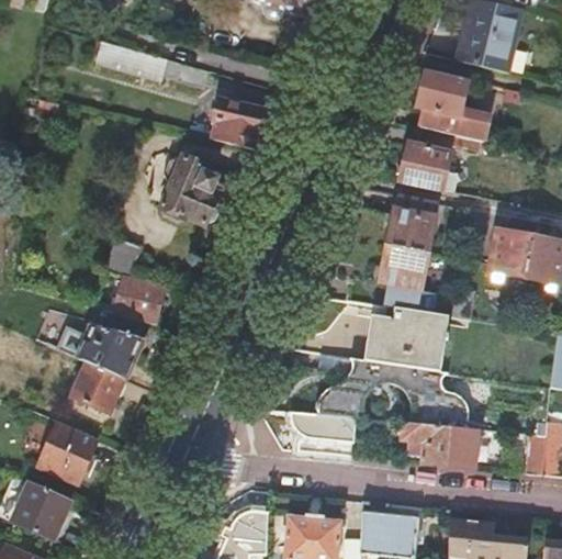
[(247,0),(265,4),(266,14),(266,15),(266,17),(267,18),(268,19),(269,20),(270,20),(271,21),(272,21),(273,21),(274,21),(276,20),(278,20),(279,19),(285,10),(303,15),(307,2),(322,7),(324,0),(325,0),(247,0)]
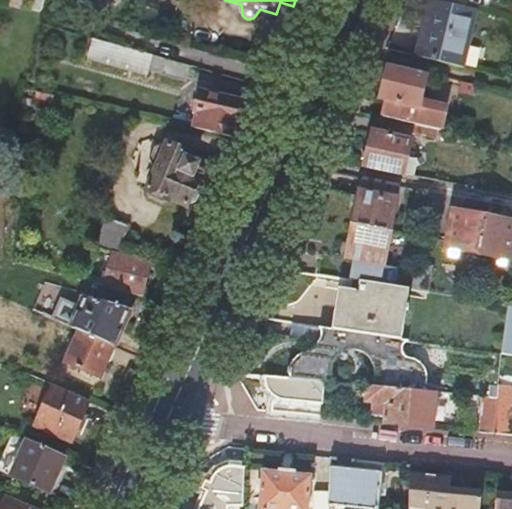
[(429,0),(418,54),(464,65),(477,7),(448,0),(429,0)]
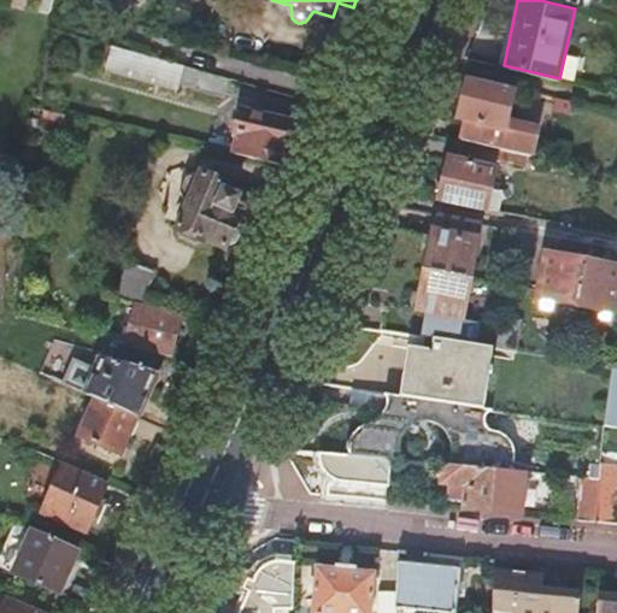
[(184,66),(113,47),(107,69),(178,88),(178,86),(184,66)]
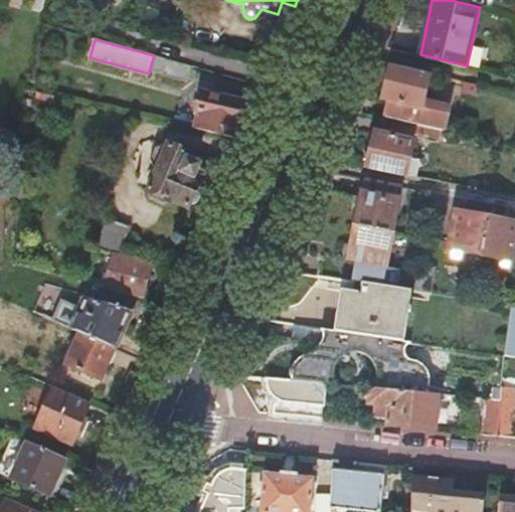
[(149,71),(160,74),(165,58),(154,55),(149,71)]
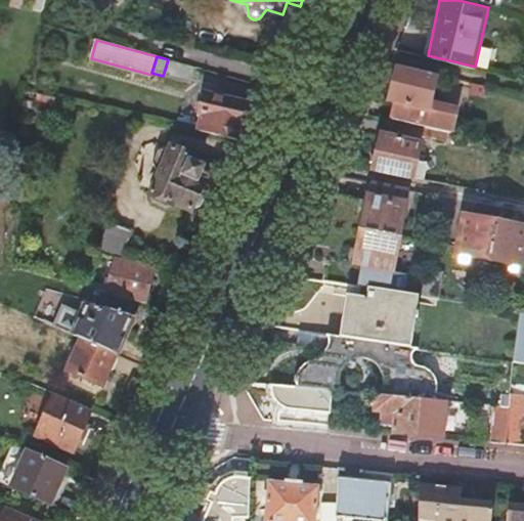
[(190,84),(195,68),(168,59),(163,76),(190,84)]
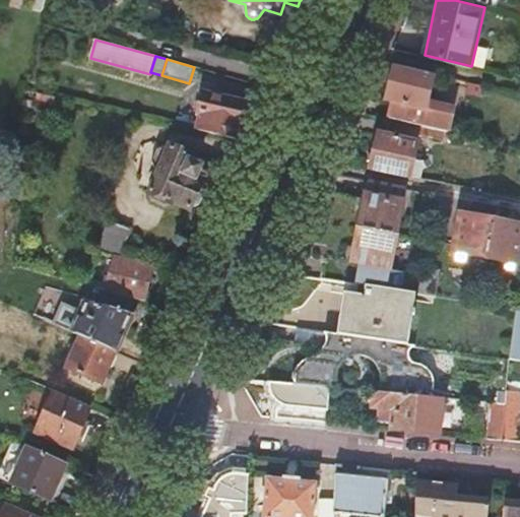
[(388,117),(449,130),(454,108),(428,102),(435,72),(396,63),(388,99),(393,100),(388,117)]
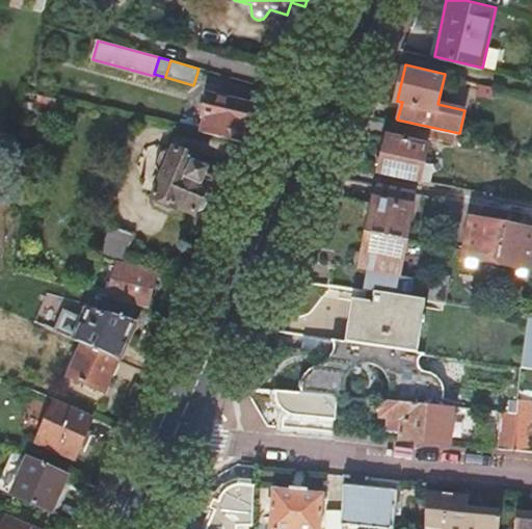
[(56,99),(33,94),(31,104),(53,108),(56,99)]
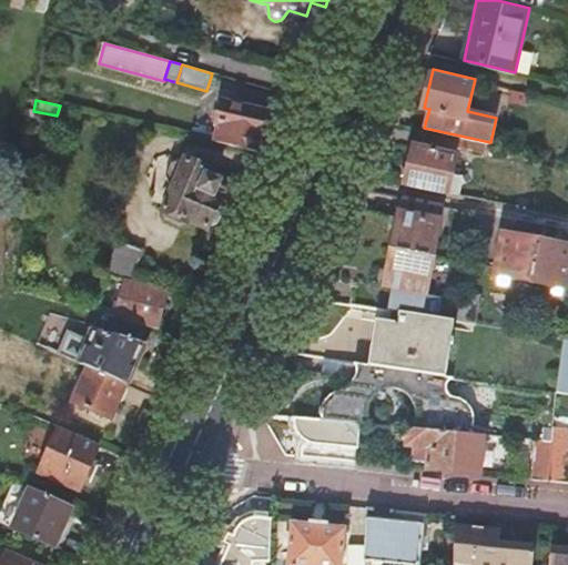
[(215,142),(262,153),(265,135),(269,135),(273,114),(222,102),(216,124),(220,124),(215,142)]
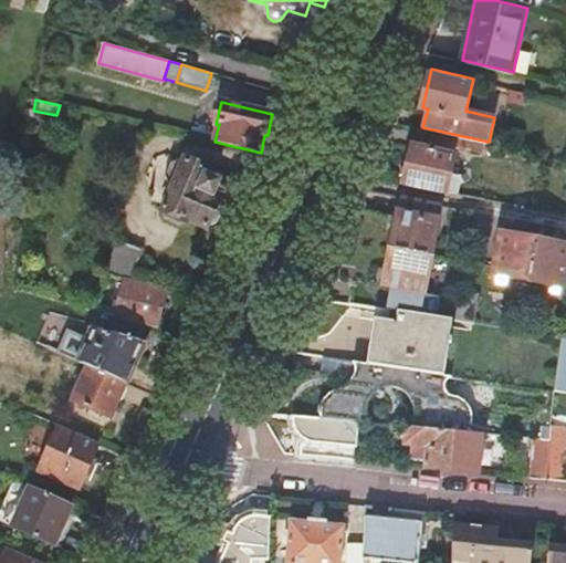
[(417,126),(404,181),(458,193),(460,183),(459,171),(449,169),(456,144),(480,149),(481,147),(489,148),(490,143),(489,142),(422,127),(417,126)]
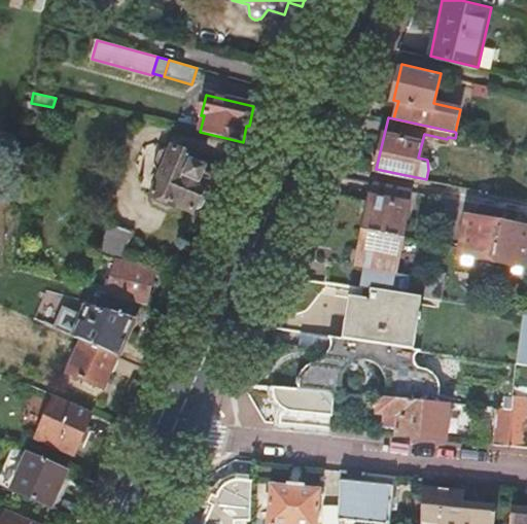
[(192,211),(201,191),(205,181),(215,185),(222,168),(204,161),(202,167),(194,164),(197,156),(172,146),(152,194),(154,195),(153,198),(154,201),(169,207),(173,206),(174,203),(192,211)]
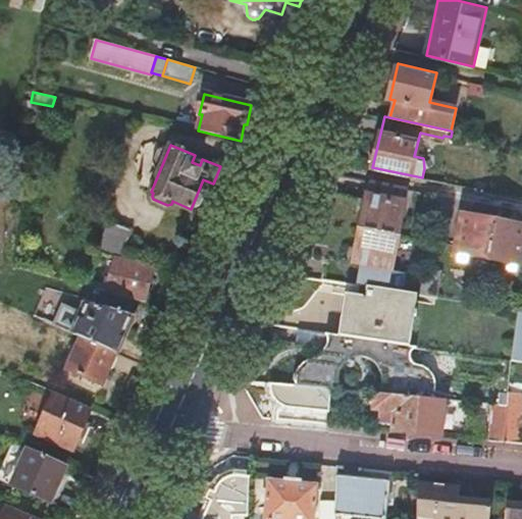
[(203,179),(199,190),(209,194),(213,184),(203,179)]
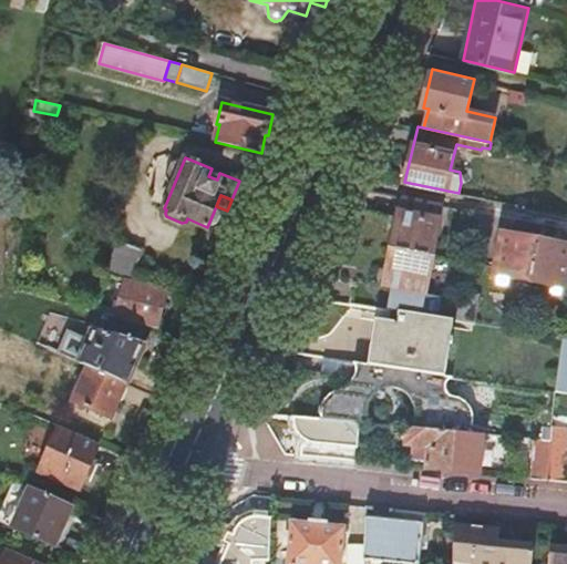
[(390,245),(433,254),(440,217),(443,204),(421,200),(401,195),(398,209),(397,209),(390,245)]
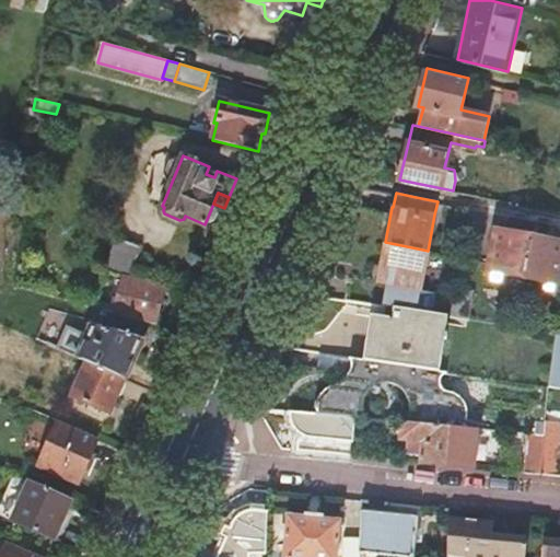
[(486,268),(523,276),(531,233),(494,225),(486,268)]
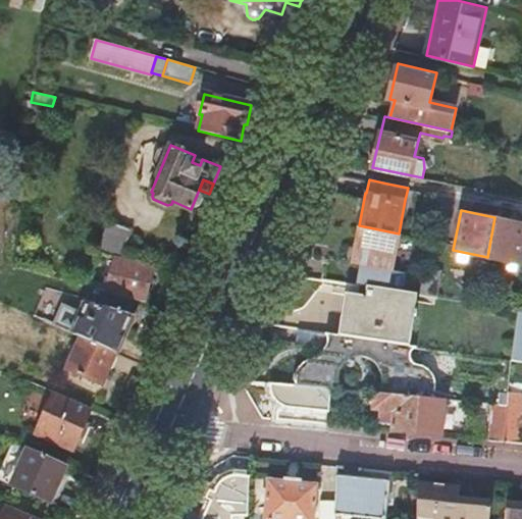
[(115,249),(126,223),(112,216),(101,243),(115,249)]
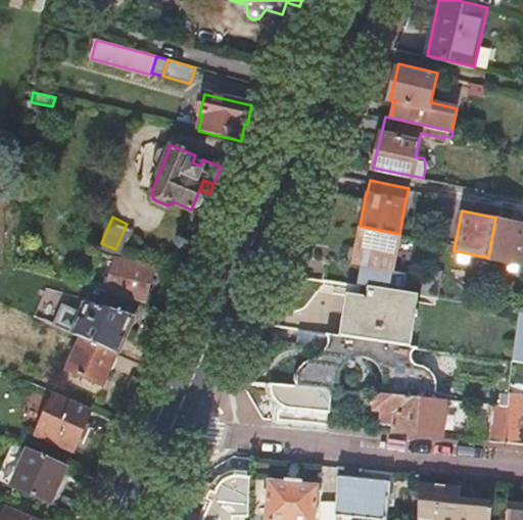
[(522,223),(495,218),(488,257),(522,265),(519,287),(522,288),(522,223)]
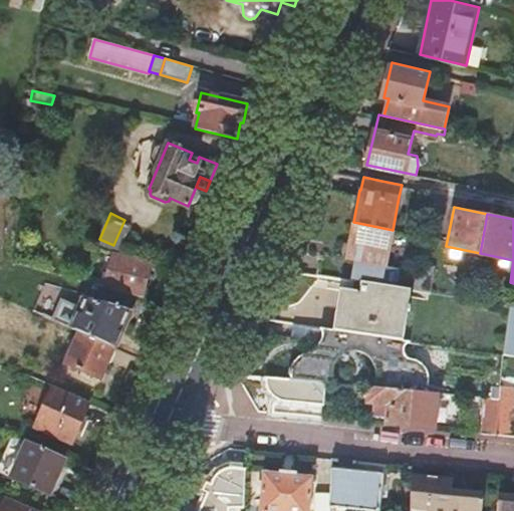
[(359,279),(382,282),(393,230),(353,222),(346,257),(363,260),(359,279)]
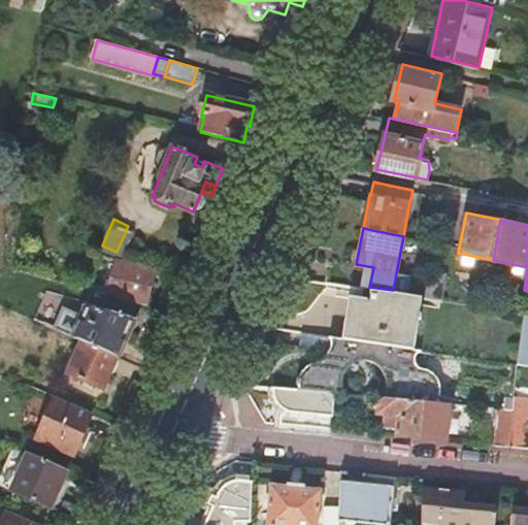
[(156,283),(159,270),(117,259),(109,287),(108,294),(150,304),(154,291),(156,283)]
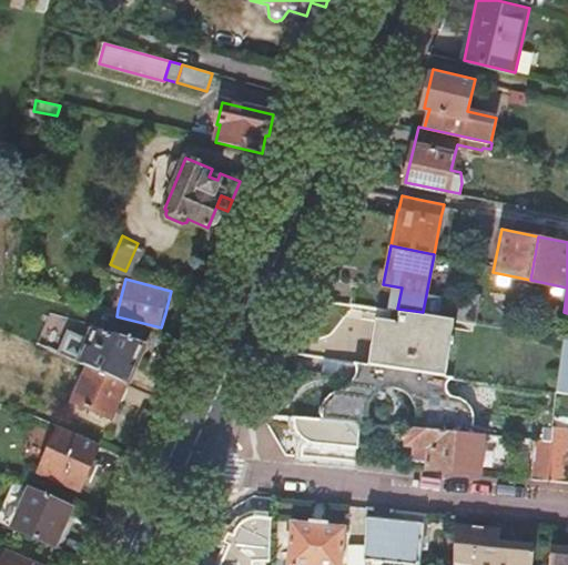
[(460,289),(455,318),(474,320),(479,292),(460,289)]
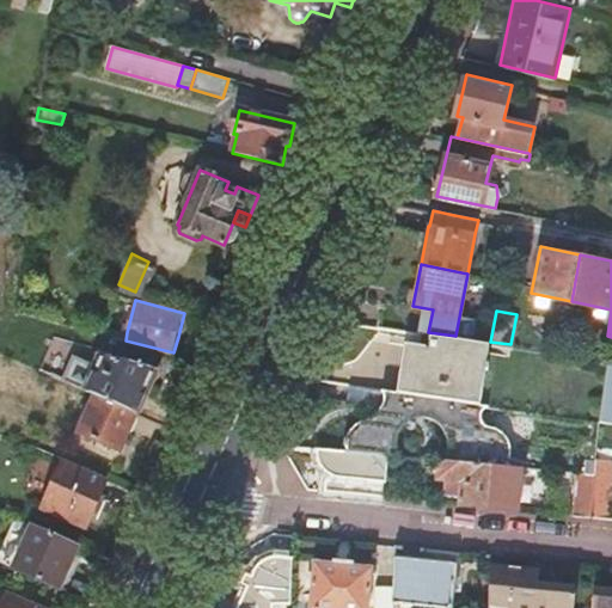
[(103,326),(101,333),(116,338),(126,341),(127,332),(103,326)]
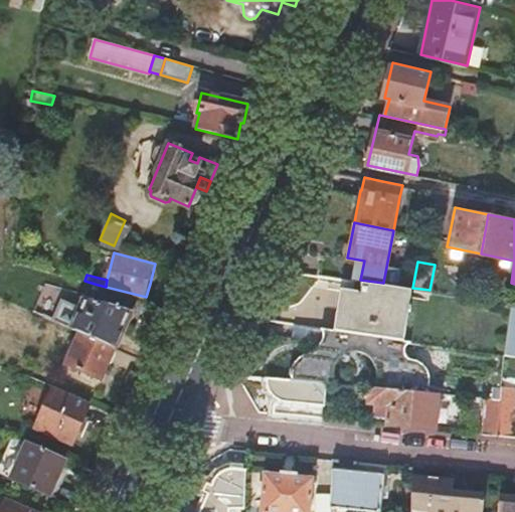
[(159,278),(152,276),(150,284),(157,285),(159,278)]
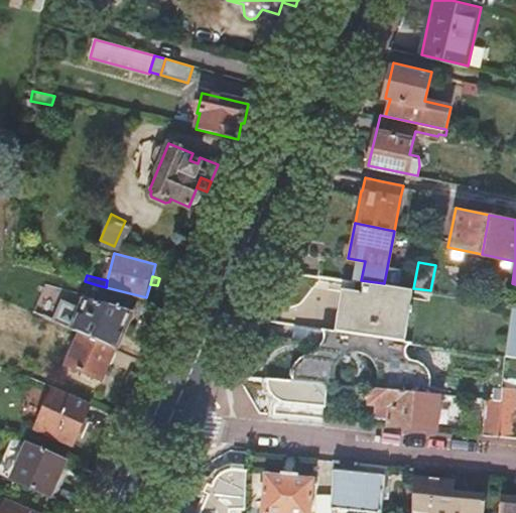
[(342,288),(335,329),(405,340),(412,288),(410,287),(394,285),(384,283),(361,280),(360,280),(358,290),(342,288)]
